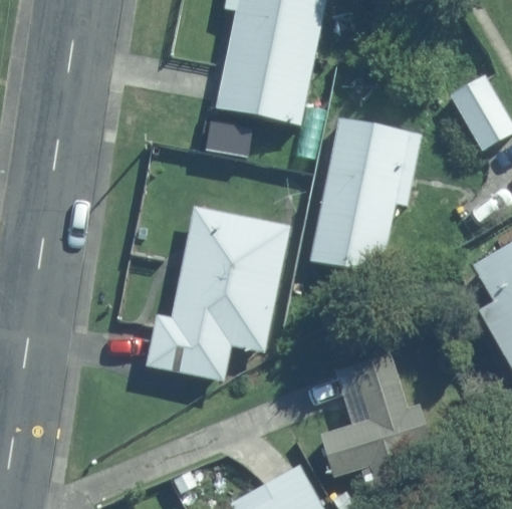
[(217,107),(300,124),(326,0),(226,0),(225,6),(236,8),(217,107)]
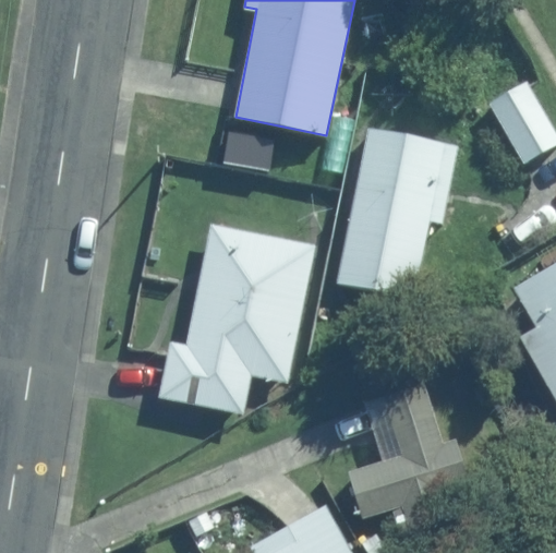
[(555,133),(529,81),(492,100),(523,163),(555,145),(555,133)]
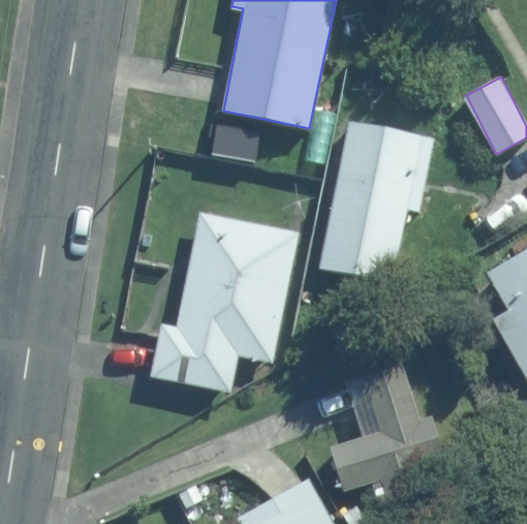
[(435,136),(346,120),(317,269),(393,283),(407,209),(421,211),(435,136)]
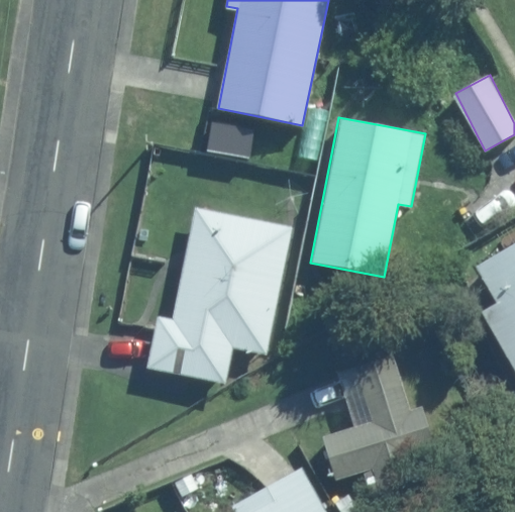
[(292,225),(194,206),(172,318),(156,314),(144,369),(227,384),(233,353),(269,361),(292,225)]
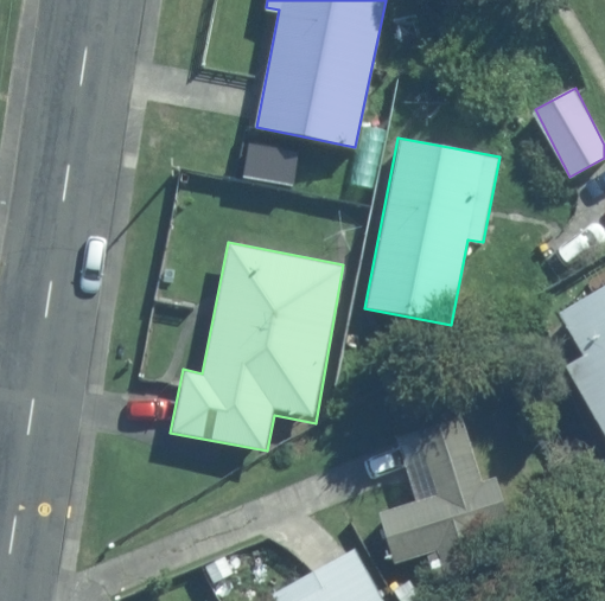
[(583,359),(566,368),(604,438),(604,287),(558,314),(583,359)]
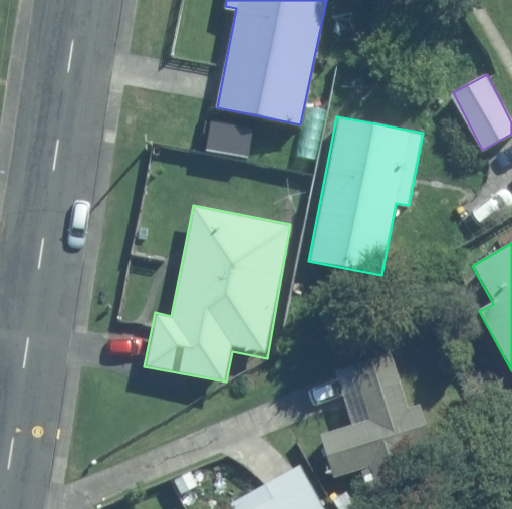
[(408,410),(391,354),(336,368),(351,424),(321,434),(332,476),(361,469),(369,495),(377,494),(381,507),(420,498),(409,453),(432,446),(419,407),(408,410)]
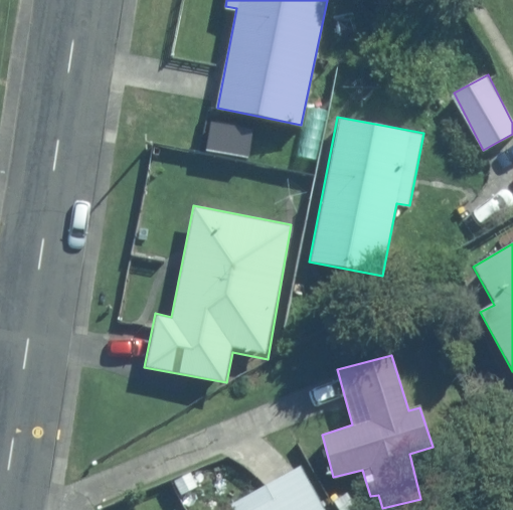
[(324,509),(300,467),(229,504),(232,509),(324,509)]
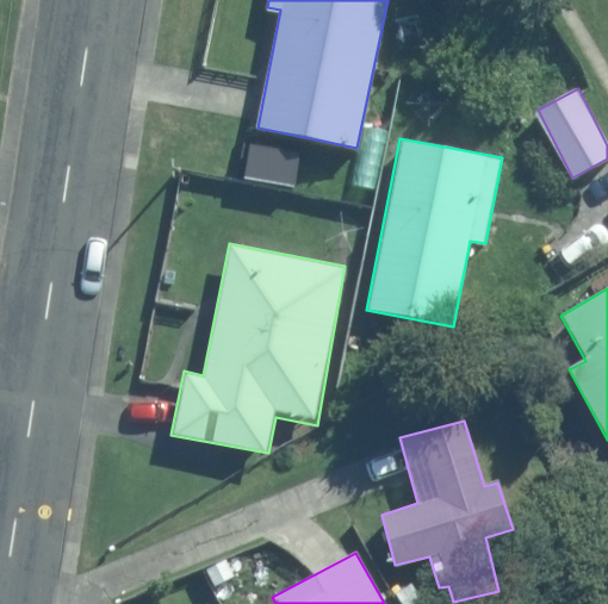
[(233,574),(224,559),(206,567),(213,584),(233,574)]
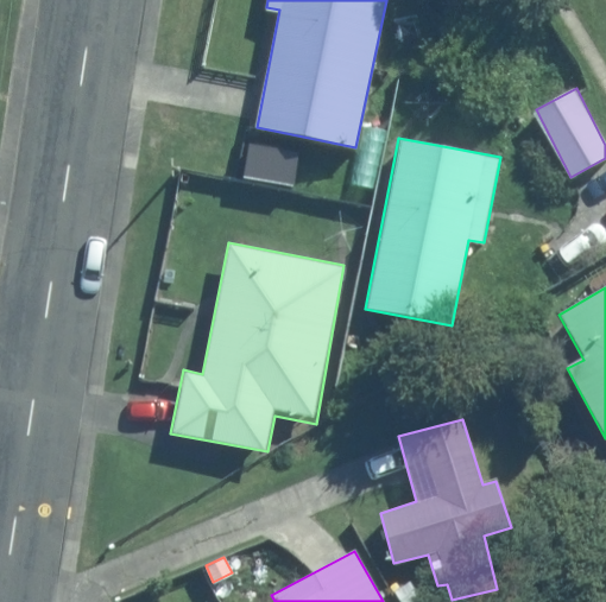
[(408,601),(418,596),(408,578),(391,588),(398,601),(408,601)]
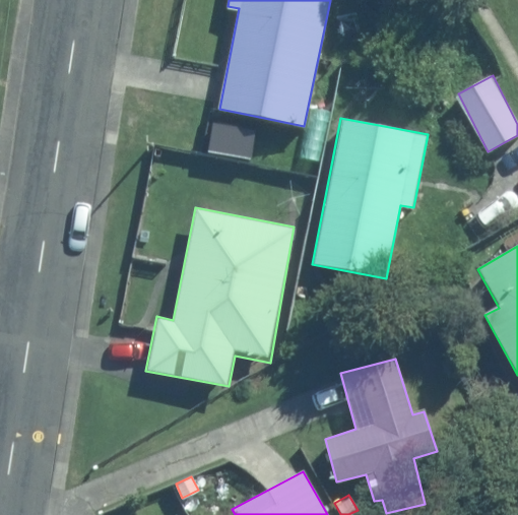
All buildings are outlined.
